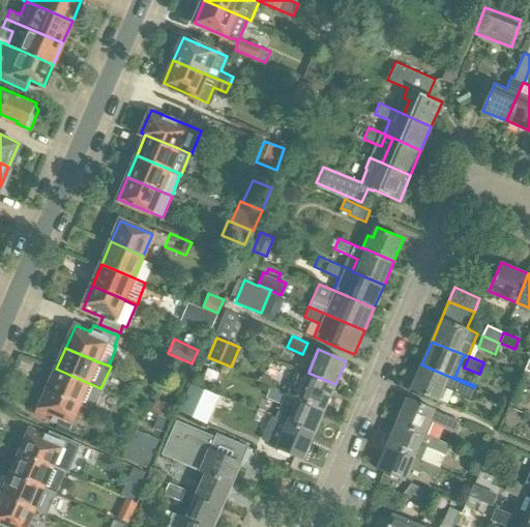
[(474,387),(421,364),(411,387),(439,400),(440,398),(442,399),(447,387),(470,398),(474,387)]
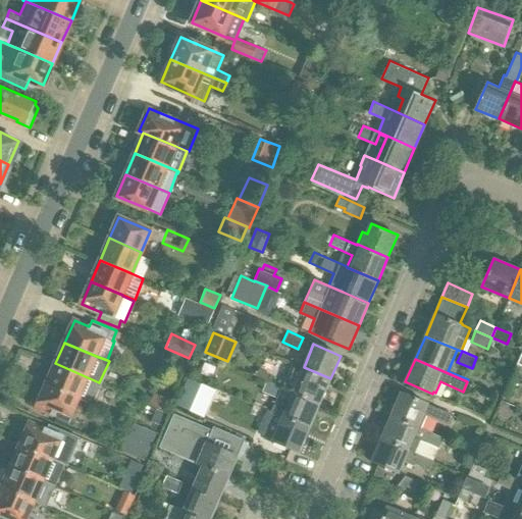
[(293,362),(282,384),(294,390),(293,392),(320,403),(330,378),(304,367),(293,362)]
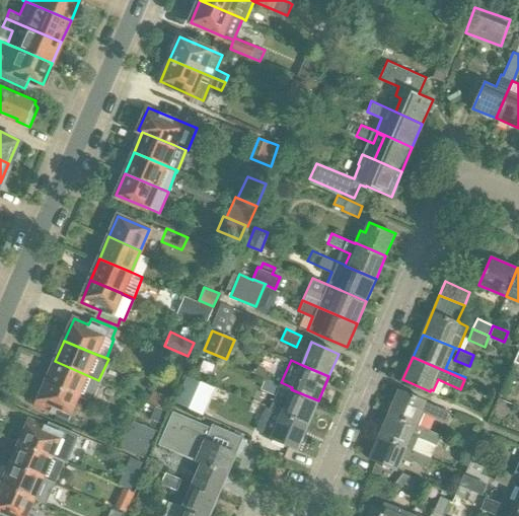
[(55,361),(46,382),(77,396),(89,401),(98,380),(55,361)]
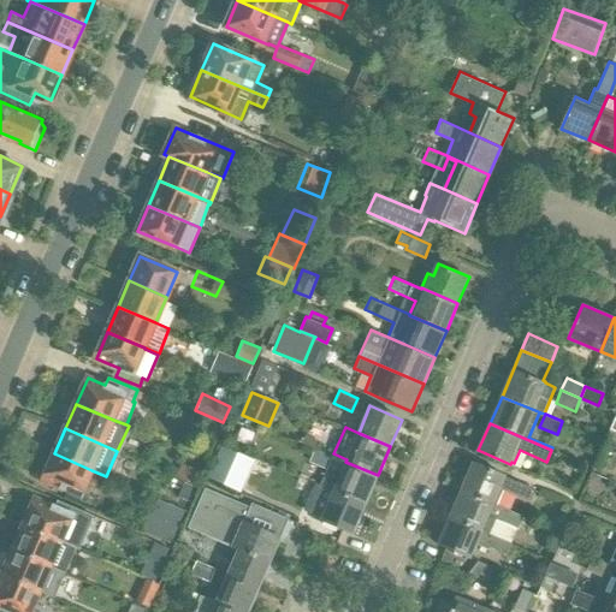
[(221,445),(208,476),(242,491),(255,459),(221,445)]
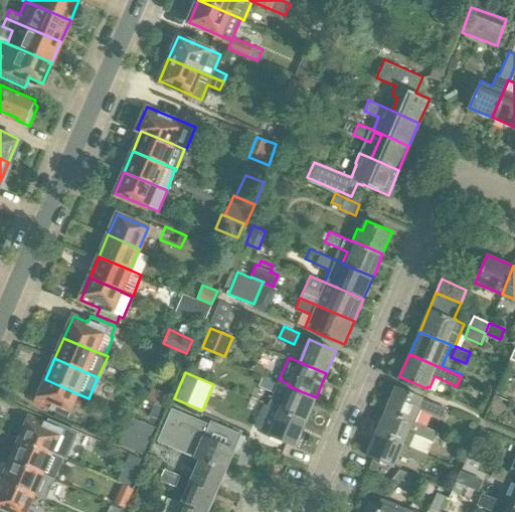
[(264,374),(259,385),(274,391),(279,380),(264,374)]
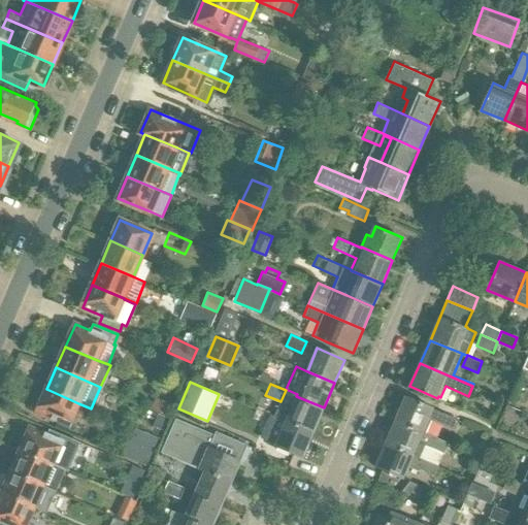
[(46,389),(37,412),(69,425),(78,403),(46,389)]
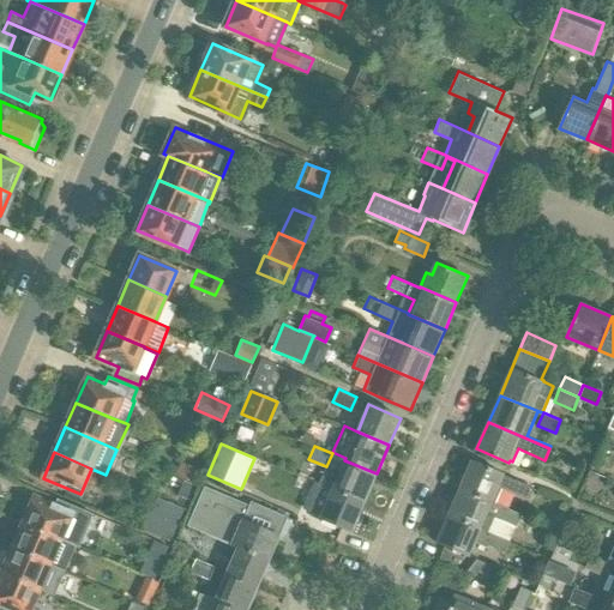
[(326,466),(319,482),(333,488),(332,489),(365,502),(377,473),(344,460),(345,458),(332,452),(332,453),(326,466)]
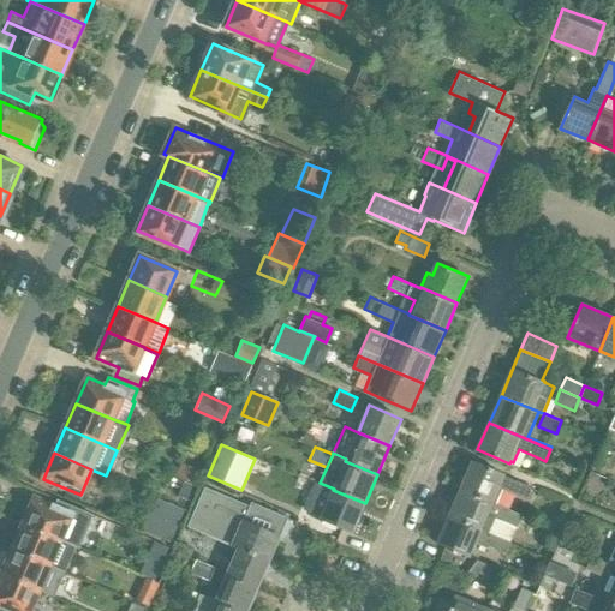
[(533,489),(472,462),(461,489),(495,503),(496,503),(502,487),(529,499),(533,489)]
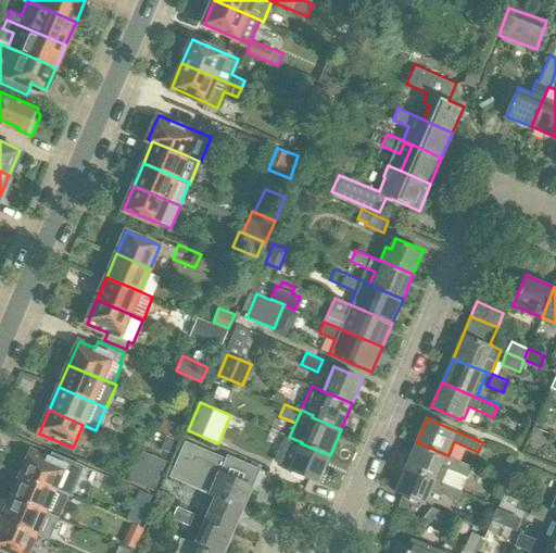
[(161,448),(174,453),(179,439),(166,434),(161,448)]
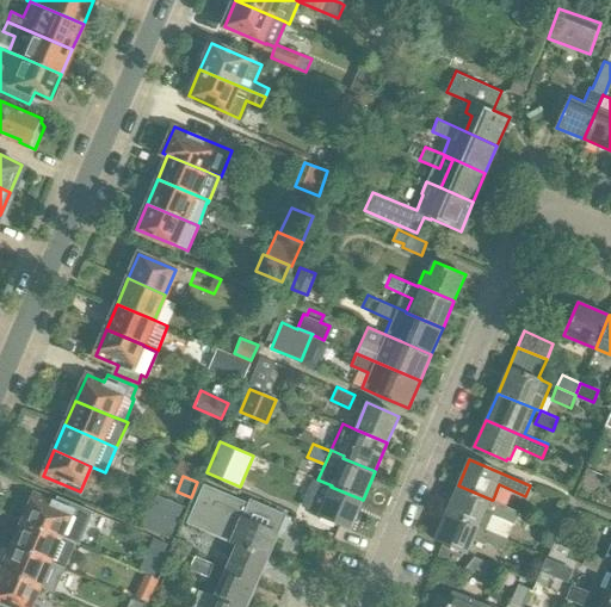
[(313,478),(302,503),(320,512),(319,515),(351,528),(363,500),(331,487),(332,485),(318,479),(313,478)]
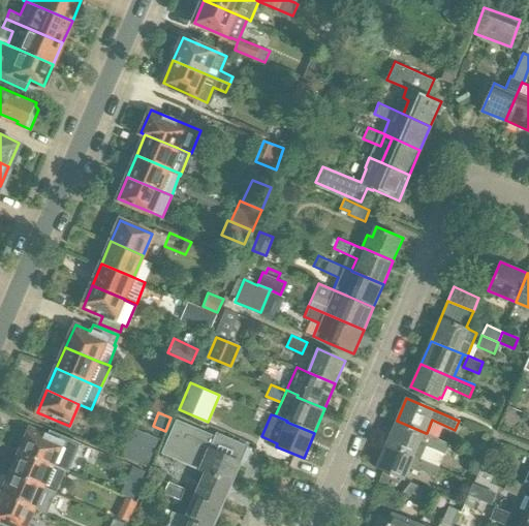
[(222,504),(241,462),(247,443),(216,431),(214,434),(177,418),(161,453),(194,467),(196,462),(200,463),(198,469),(204,472),(194,493),(222,504)]
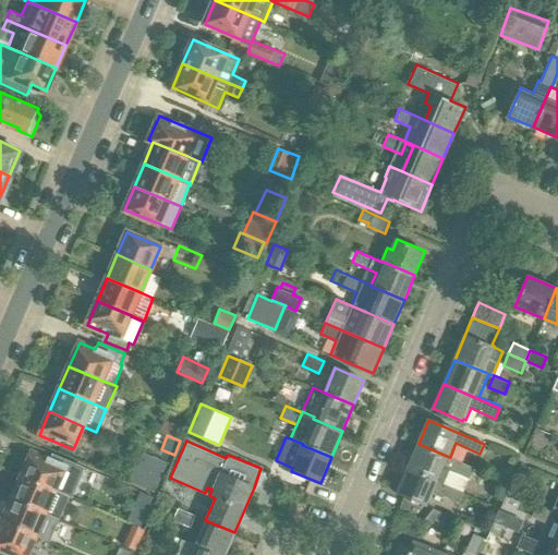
[(419,444),(408,468),(436,480),(444,483),(449,469),(470,478),(474,467),(450,457),(449,457),(419,444)]
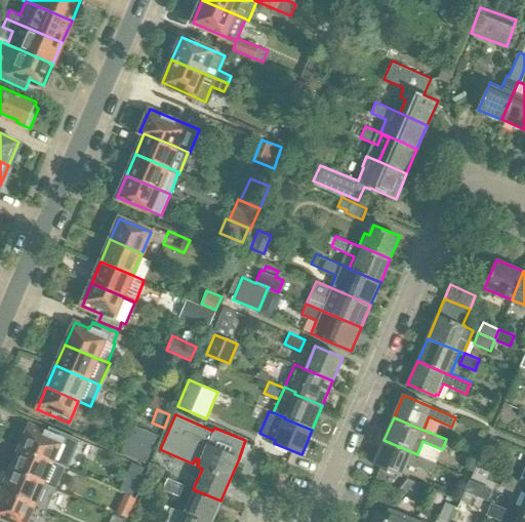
[(127,435),(125,442),(123,452),(146,463),(157,434),(134,425),(131,429),(127,435)]
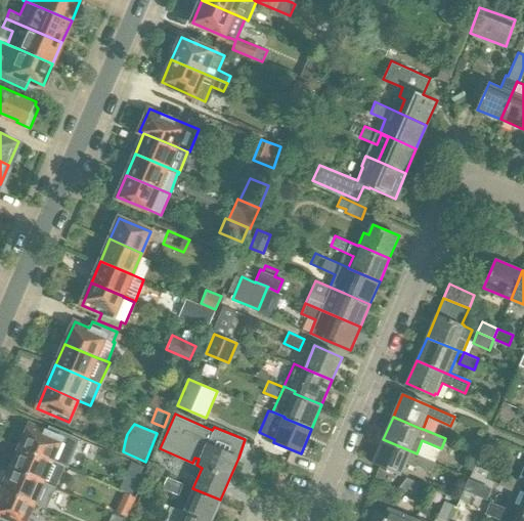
[(30,425),(20,445),(52,460),(66,465),(68,466),(80,437),(64,430),(61,438),(30,425)]
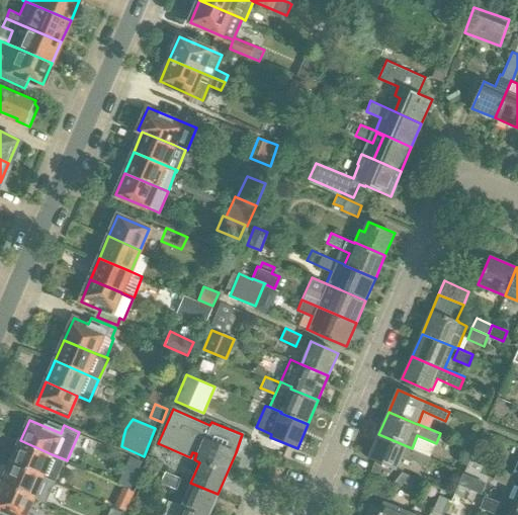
[(405,445),(378,434),(369,456),(395,467),(400,456),(413,461),(414,459),(428,465),(432,456),(412,448),(405,445)]
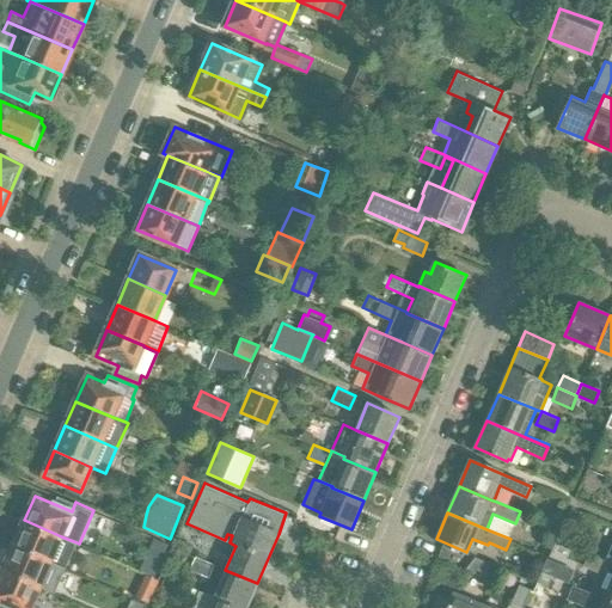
[(24,520),(13,545),(51,560),(66,566),(77,542),(61,536),(24,520)]
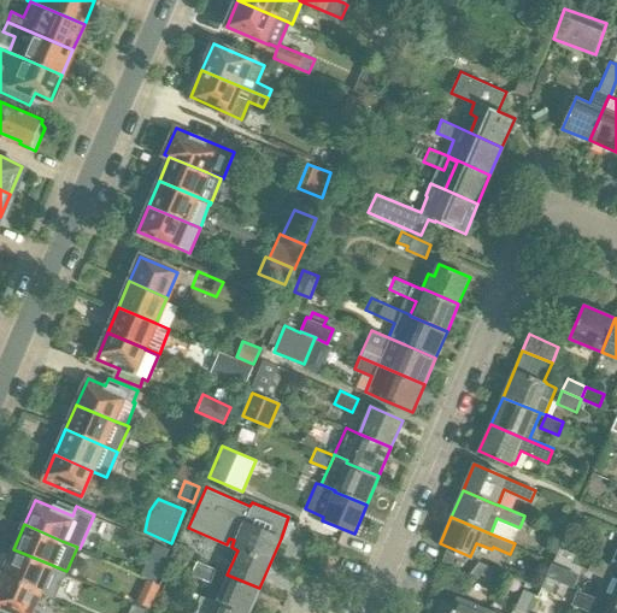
[(571,548),(580,530),(568,525),(560,542),(571,548)]
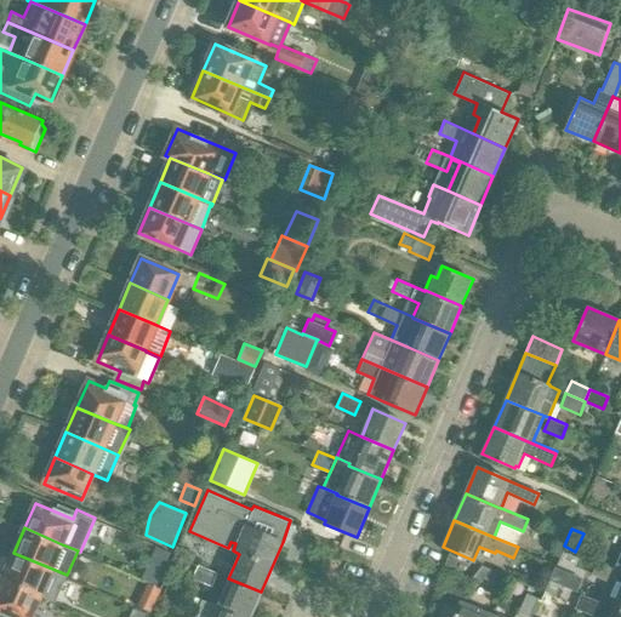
[(13,553),(3,578),(40,595),(51,570),(52,569),(13,553)]
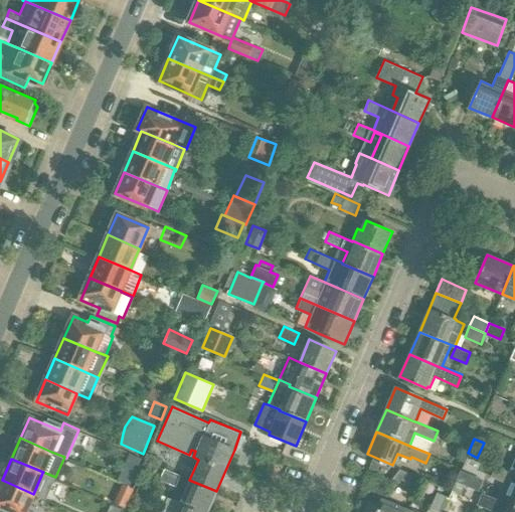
[(494,466),(490,476),(504,482),(497,498),(510,504),(514,505),(514,475),(508,472),(494,466)]
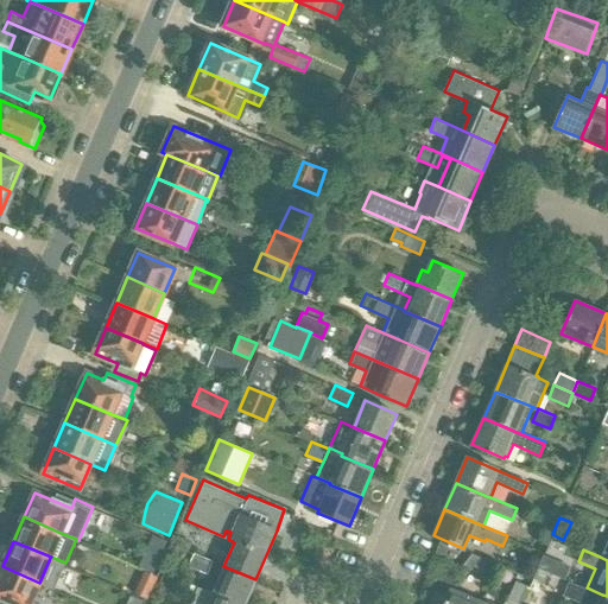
[(213,559),(192,552),(188,565),(208,572),(213,559)]
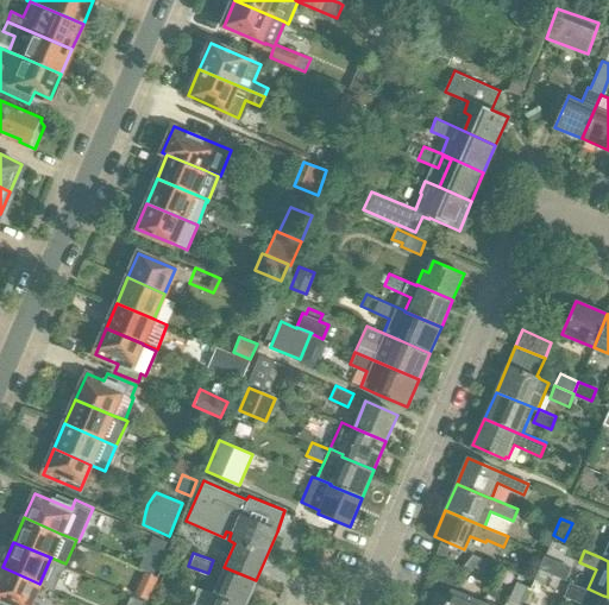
[(441,585),(451,590),(444,604),(483,604),(485,603),(453,588),(463,567),(453,563),(441,585)]
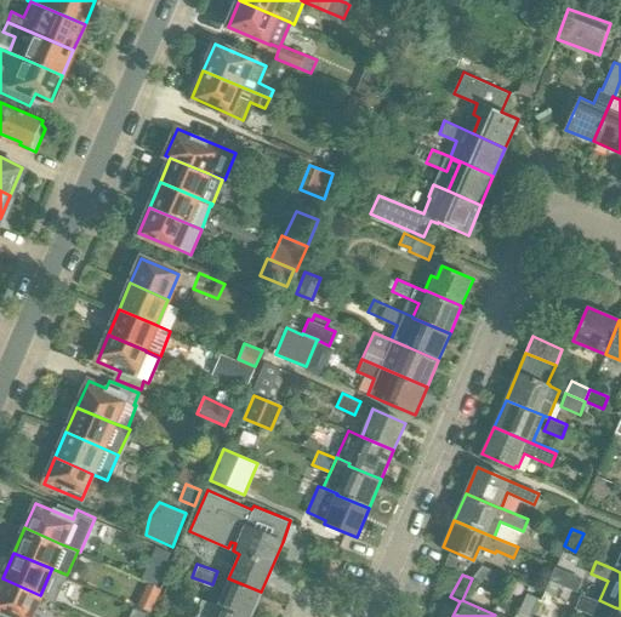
[(3,578),(0,583),(0,607),(21,616),(30,616),(40,595),(3,578)]
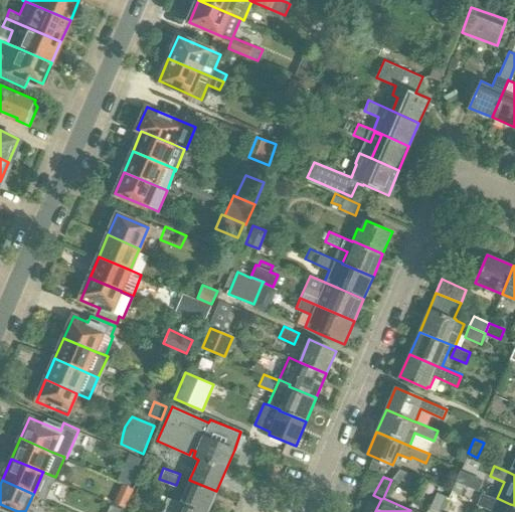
[(179,502),(204,511),(206,511),(216,491),(189,480),(179,502)]
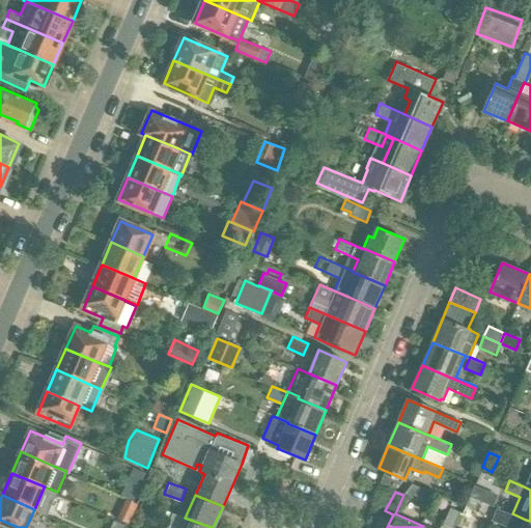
[(463,512),(462,511),(454,527),(466,527),(479,499),(470,495),(463,512)]
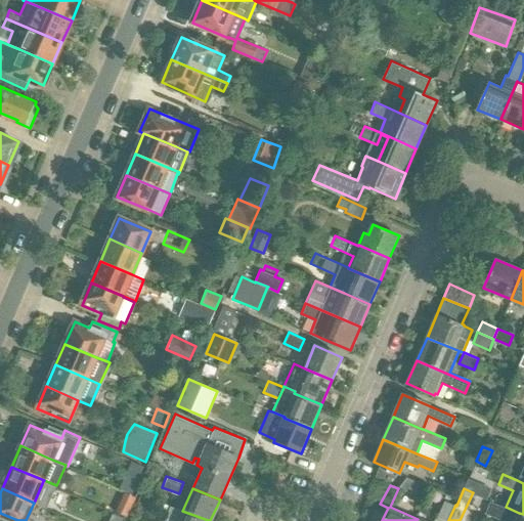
[(127,516),(136,494),(125,489),(116,510),(127,516)]
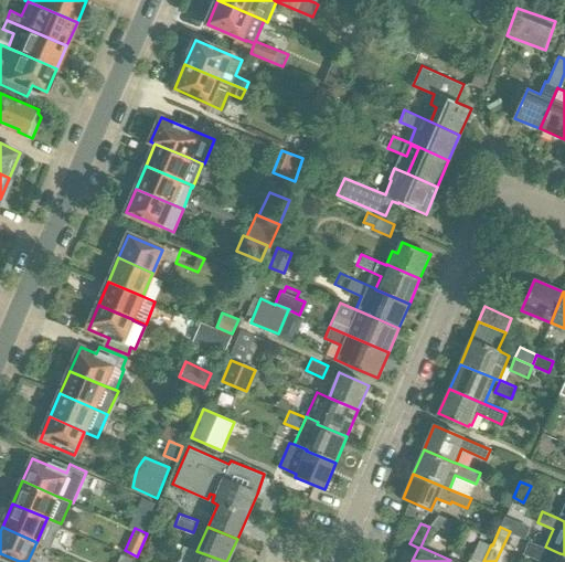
[(526,539),(521,552),(544,561),(564,561),(564,554),(560,553),(545,547),(526,539)]
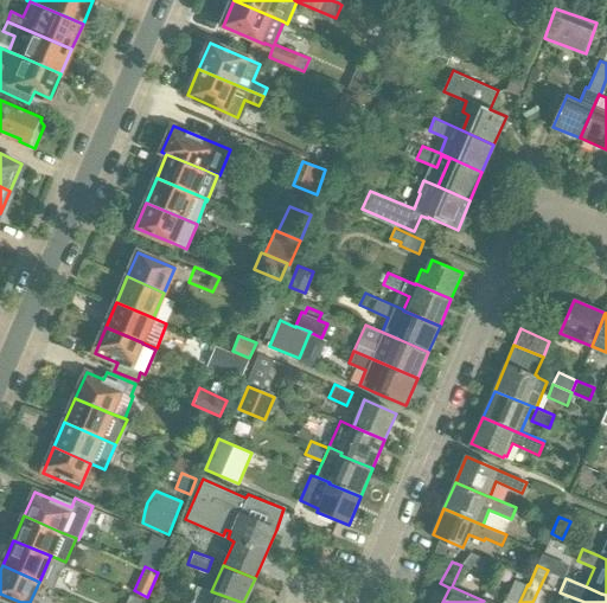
[(516,602),(490,602),(484,601),(481,602),(519,602),(528,584),(515,579),(506,597),(517,602),(516,602)]
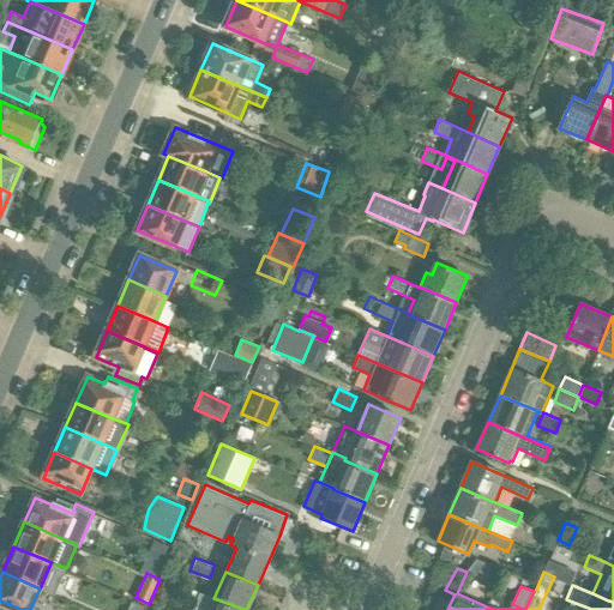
[(194,605),(204,609),(244,609),(214,598),(200,592),(194,605)]
